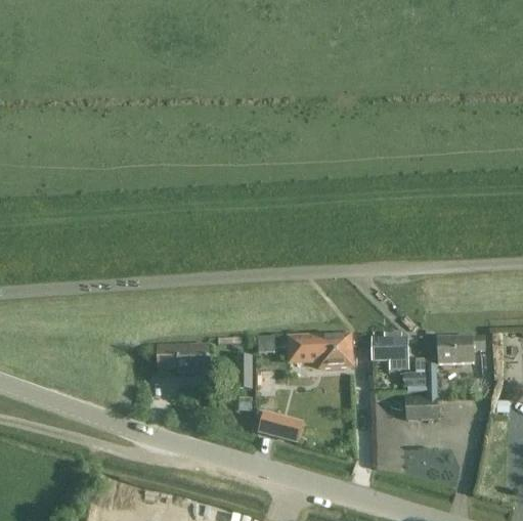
[(297,353),(308,352),(319,352),(320,367),(353,366),(352,346),(357,345),(356,332),(297,335),(297,353)]
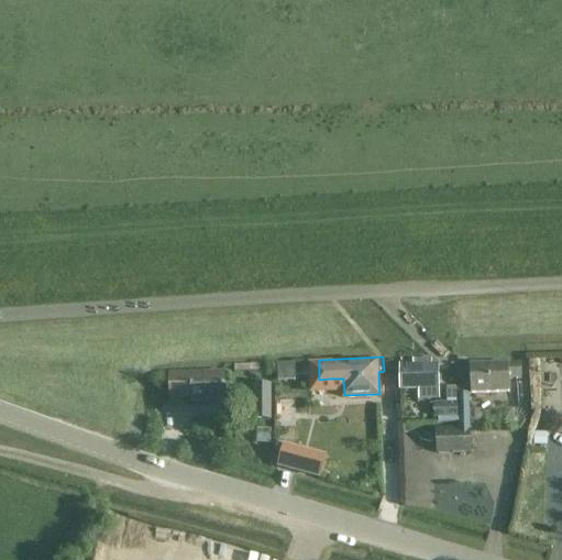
[(297,359),(274,360),(275,379),(298,377),(297,359)]
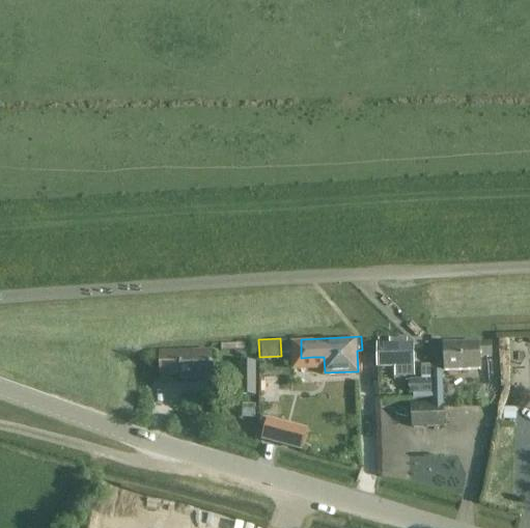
[(528,339),(513,340),(517,386),(529,385),(529,362),(528,339)]
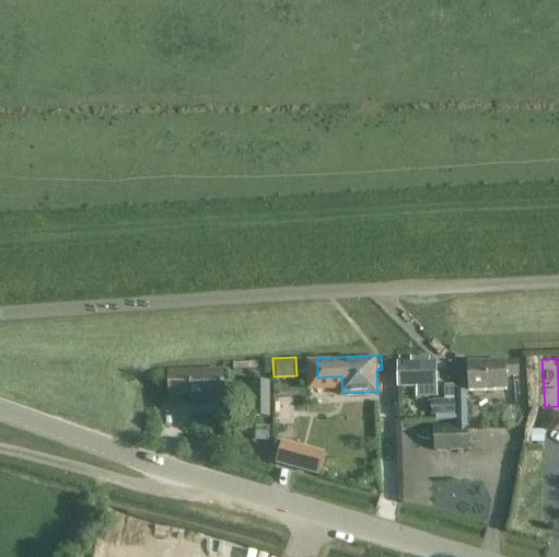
[(417,389),(437,387),(437,359),(399,360),(399,385),(417,384),(417,389)]
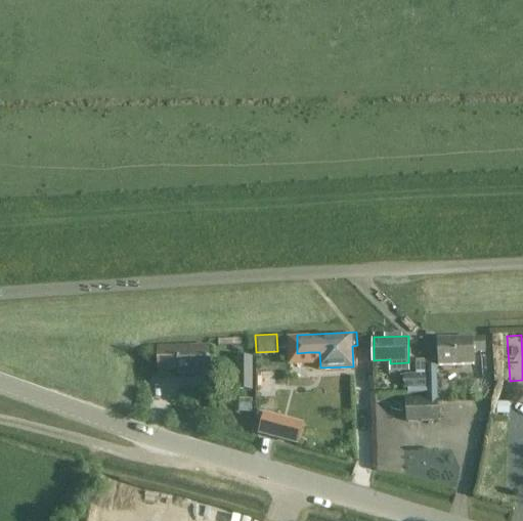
[(474,361),(474,350),(484,350),(484,336),(473,336),(438,336),(439,363),(474,361)]
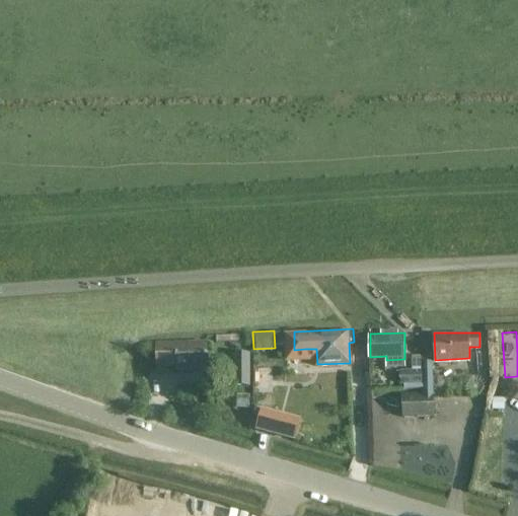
[(190,341),(176,342),(176,337),(157,337),(157,344),(158,364),(177,364),(177,368),(208,367),(207,342),(190,343),(190,341)]
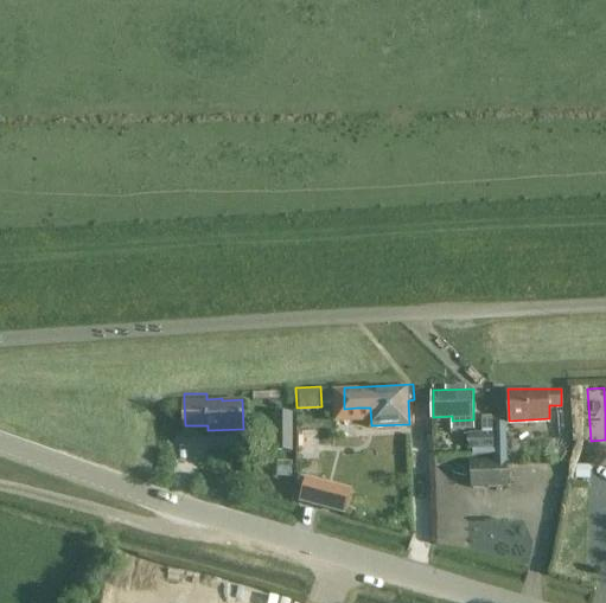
[(292,414),(276,414),(276,451),(292,451),(292,414)]
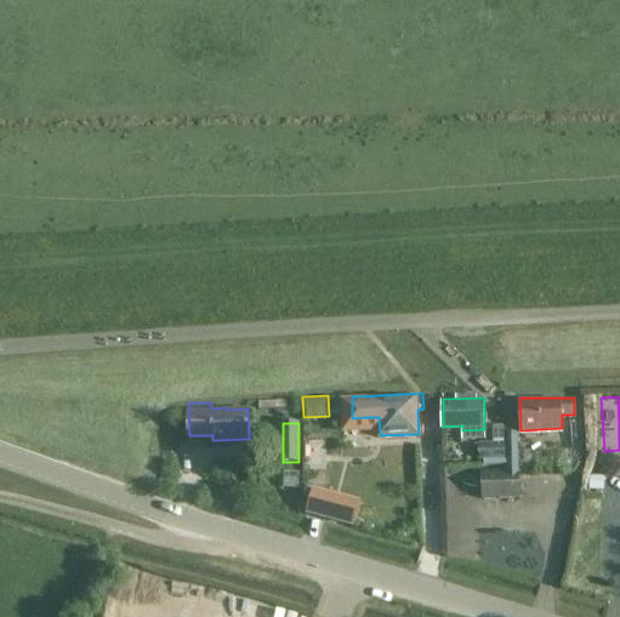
[(504,424),(493,424),(494,440),(505,439),(504,424)]
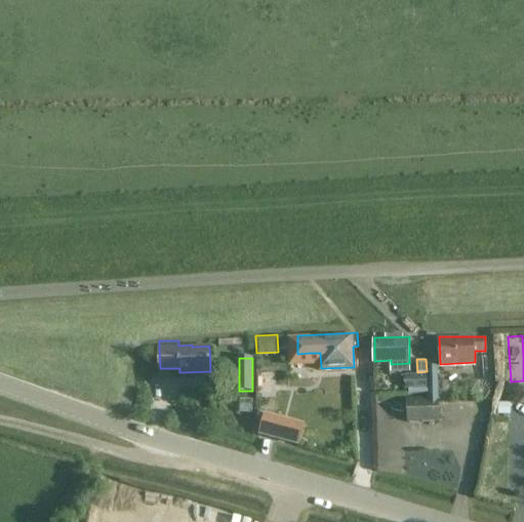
[(438,390),(438,385),(437,364),(428,364),(428,376),(427,376),(427,386),(429,386),(429,397),(408,398),(409,420),(438,419),(438,402),(438,397),(439,397),(438,390)]
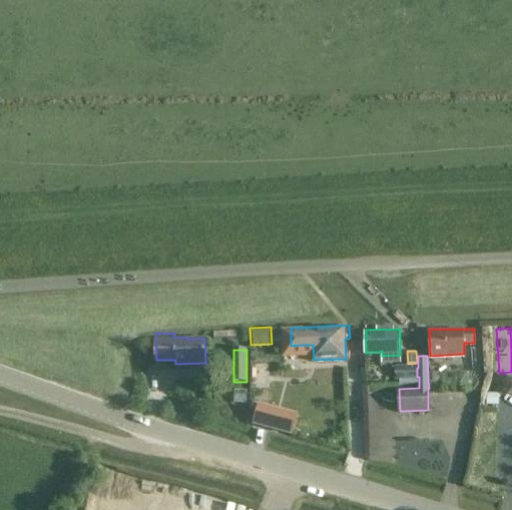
[(398,378),(417,377),(417,368),(398,369),(398,378)]
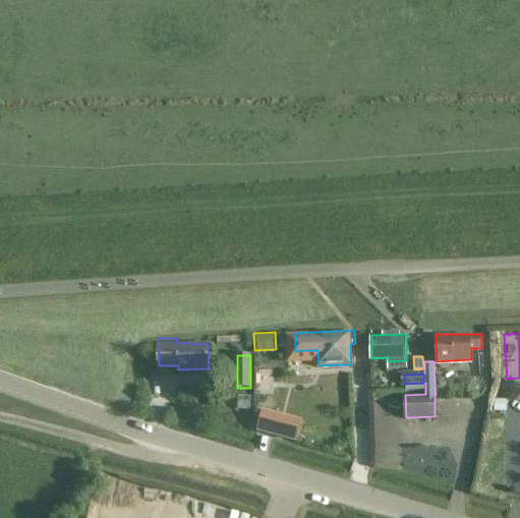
[(258,379),(258,417),(278,417),(278,379),(258,379)]
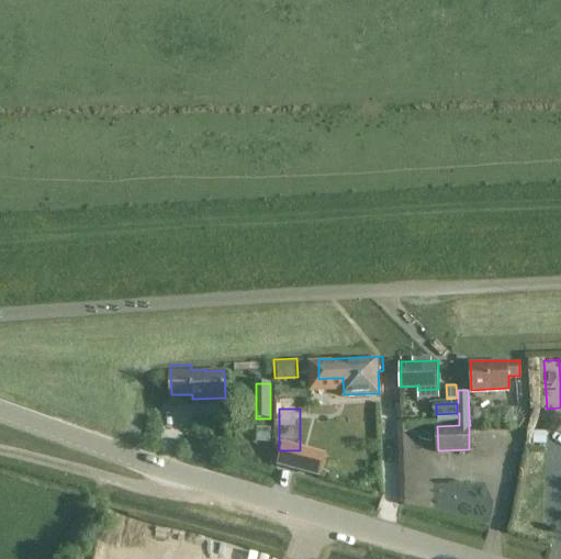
[(256,425),(256,439),(270,440),(270,425),(256,425)]
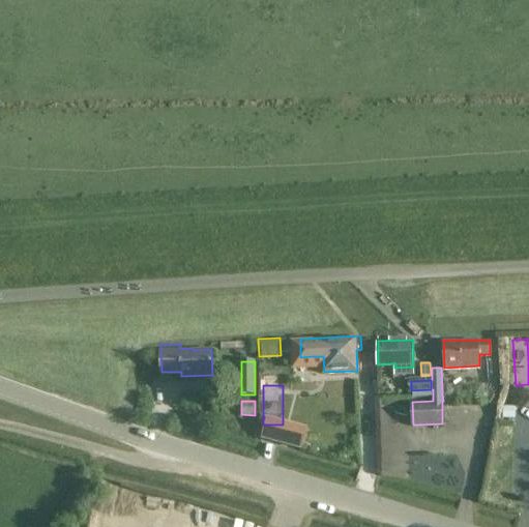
[(503,404),(502,417),(516,417),(516,405),(503,404)]
